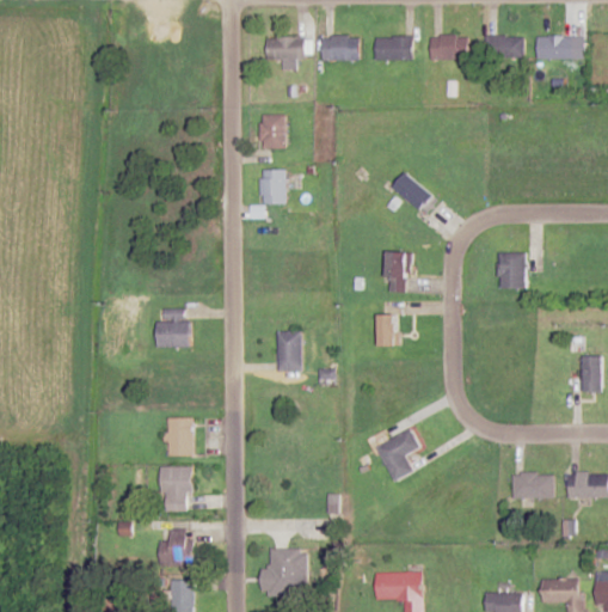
[(430,60),(467,60),(467,35),(430,35),(430,60)]
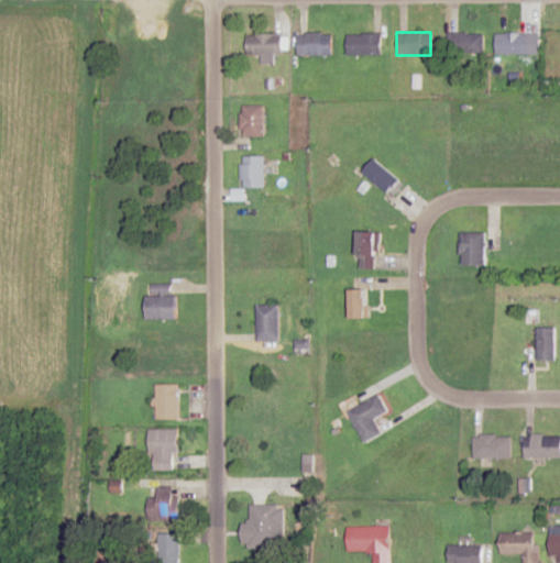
[(527,32),(493,32),(493,54),(527,54),(527,32)]
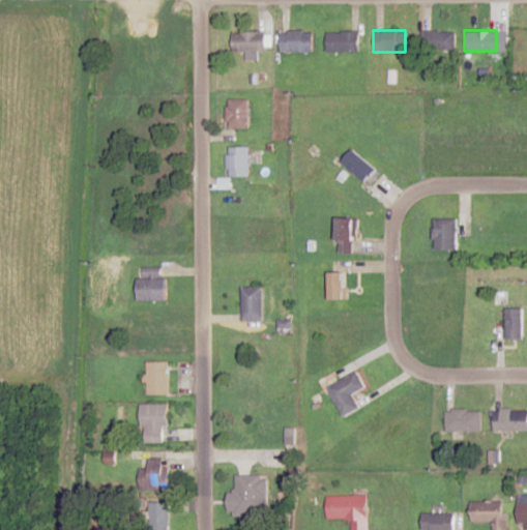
[(277,31),(277,52),(311,52),(311,31),(277,31)]
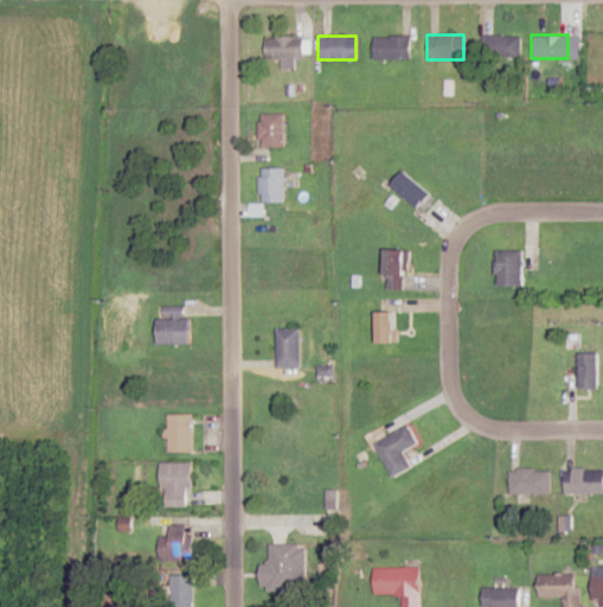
[(518,36),(480,36),(480,57),(518,57),(518,36)]
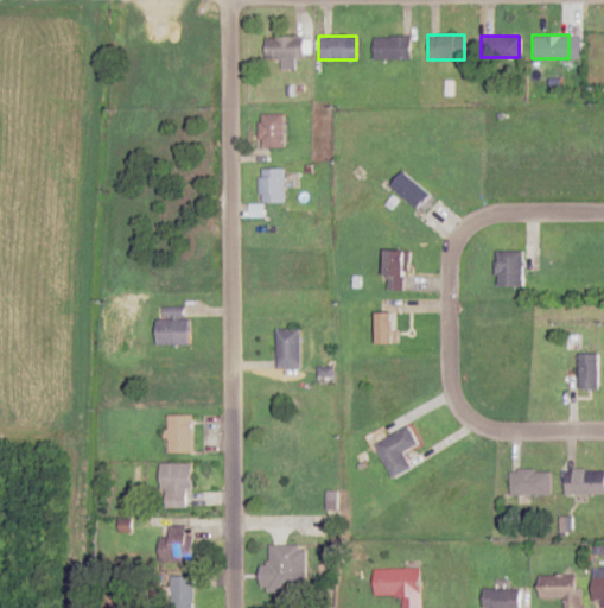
[(264,37),(264,59),(302,59),(302,37),(264,37)]
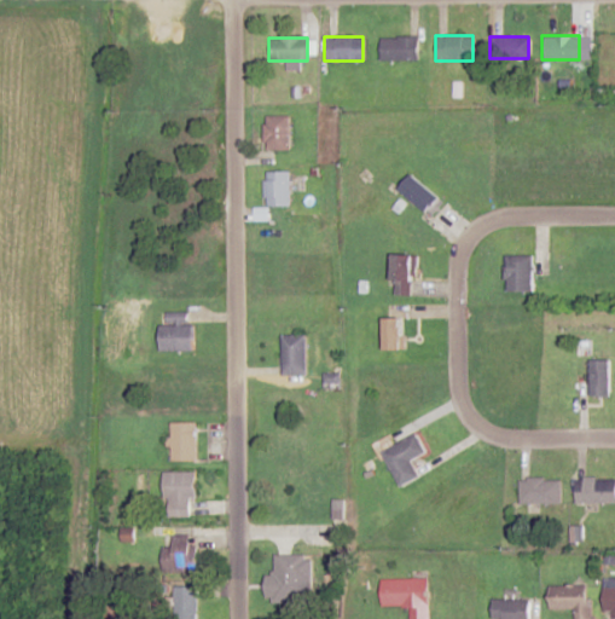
[(416,61),(416,38),(378,38),(378,61),(416,61)]
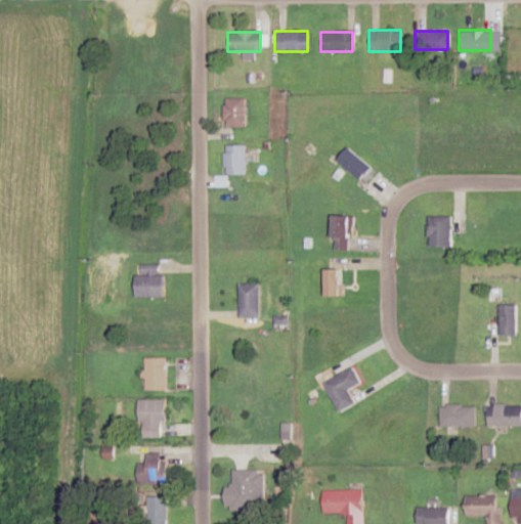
[(243,97),(221,97),(221,127),(243,127),(243,97)]
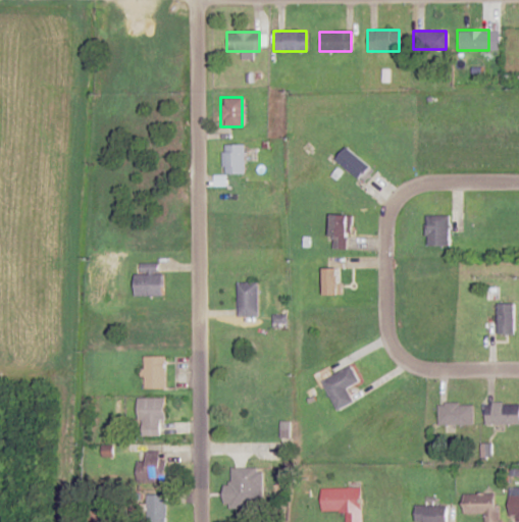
[(243,173),(243,144),(221,144),(222,174),(243,173)]
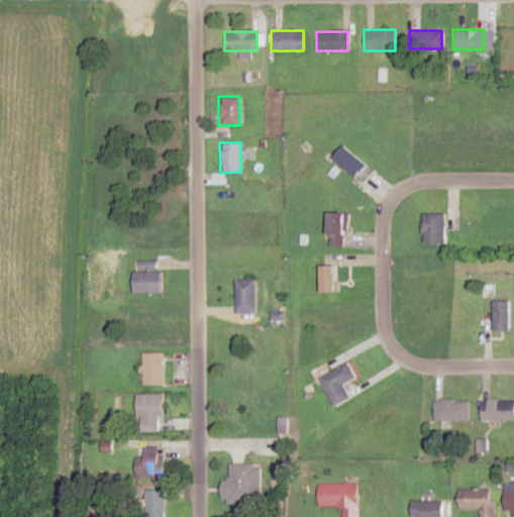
[(331,158),(353,177),(365,165),(341,145),(331,158)]
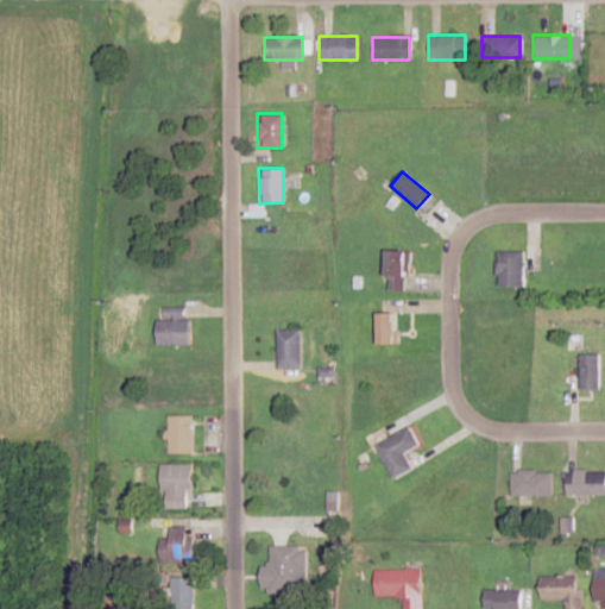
[(384,289),(404,289),(404,251),(384,251),(384,289)]
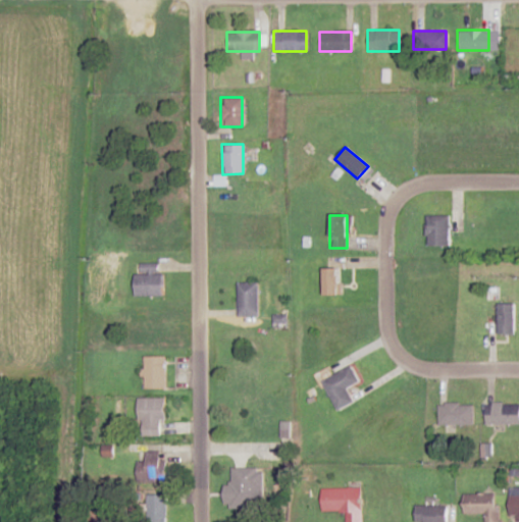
[(447,215),(426,215),(426,245),(447,245),(447,215)]
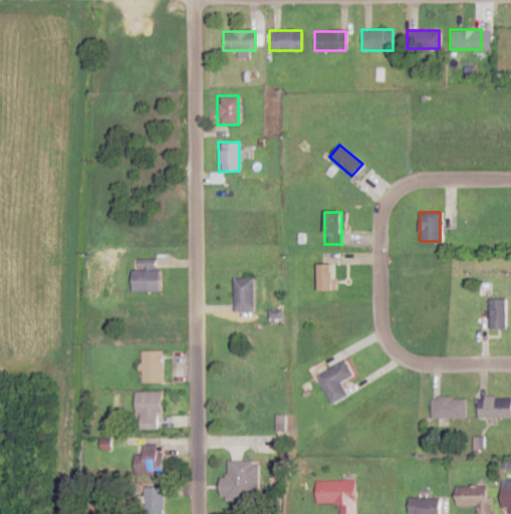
[(132,269),(132,290),(158,290),(158,259),(137,259),(137,269),(132,269)]
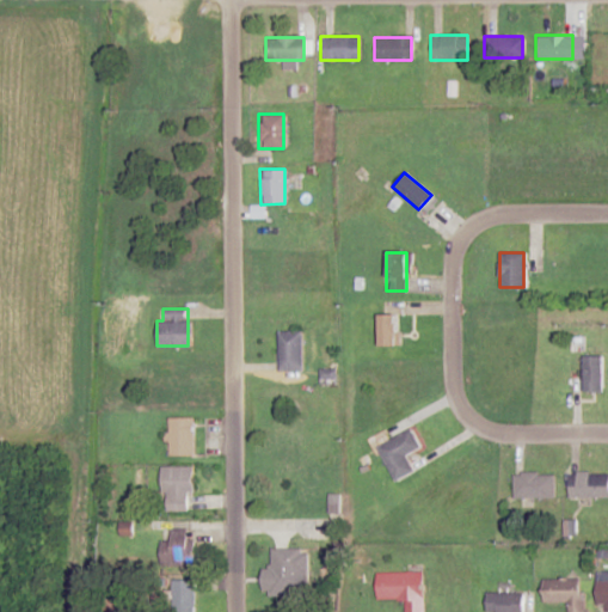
[(379,344),(397,344),(397,312),(379,312),(379,344)]
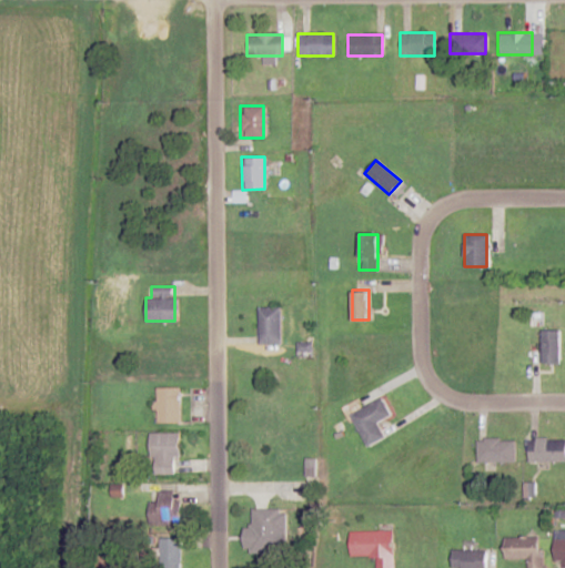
[(279,344),(279,306),(258,306),(258,344),(279,344)]
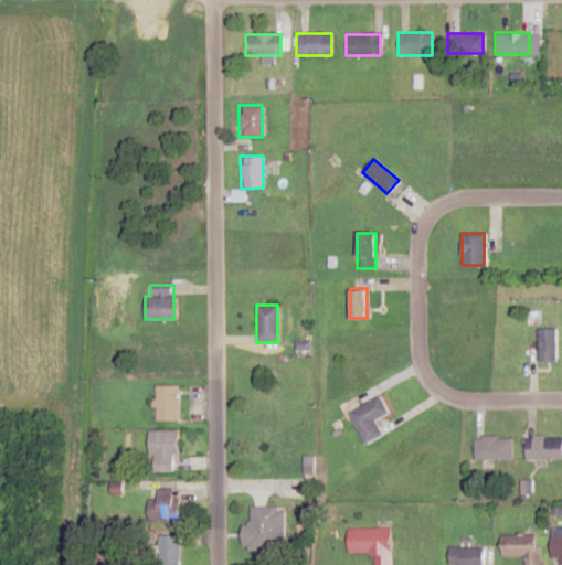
[(538,361),(555,361),(555,328),(538,328),(538,361)]
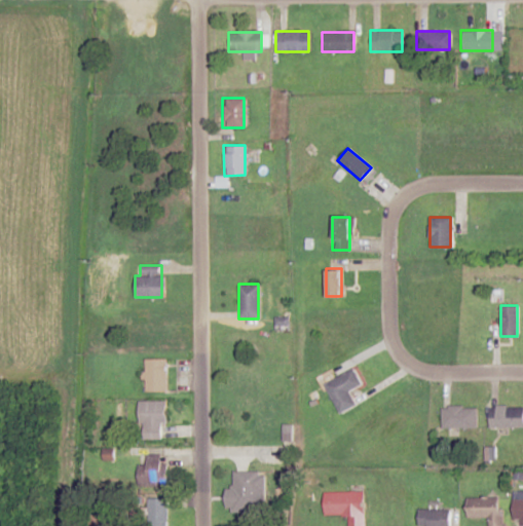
[(164,390),(164,358),(143,358),(143,390),(164,390)]
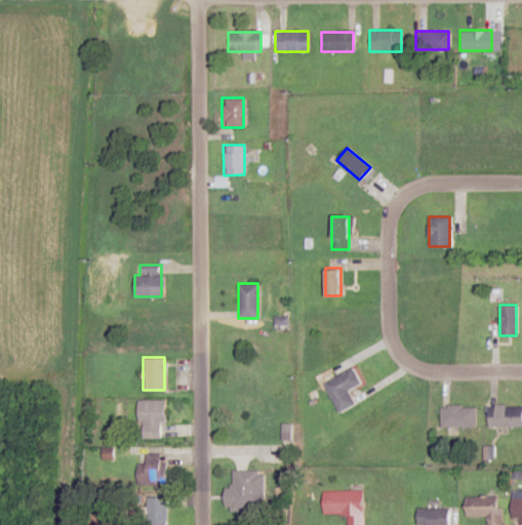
[(354,404),(347,390),(360,384),(352,368),(323,382),(337,412),(354,404)]
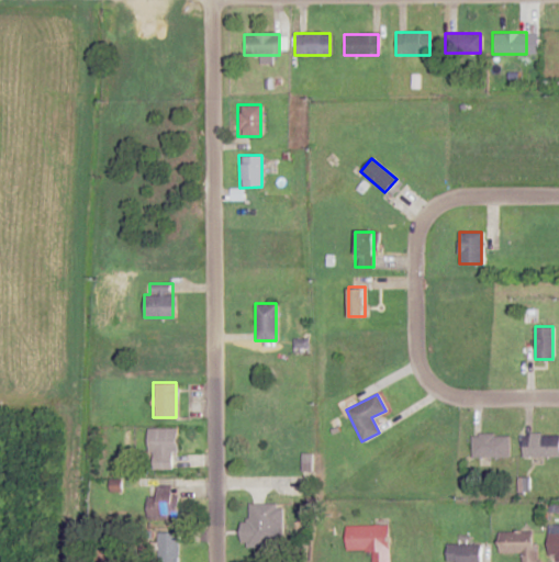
[(174,428),(148,428),(148,469),(174,469),(174,428)]
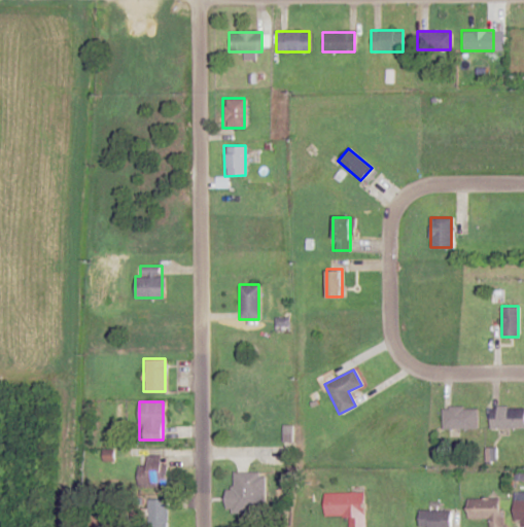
[(523,427),(523,406),(488,406),(488,427),(523,427)]
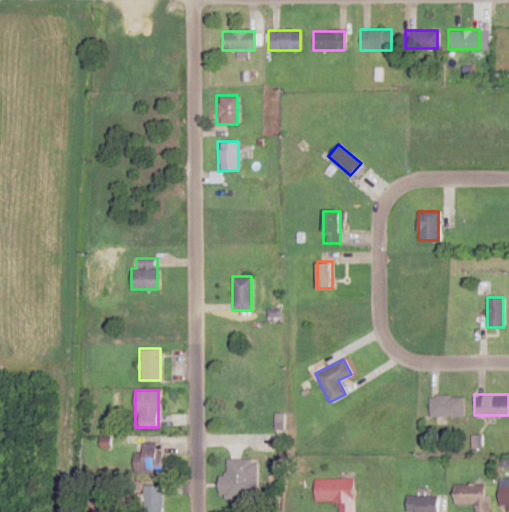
[(462,416),(462,395),(428,395),(428,416),(462,416)]
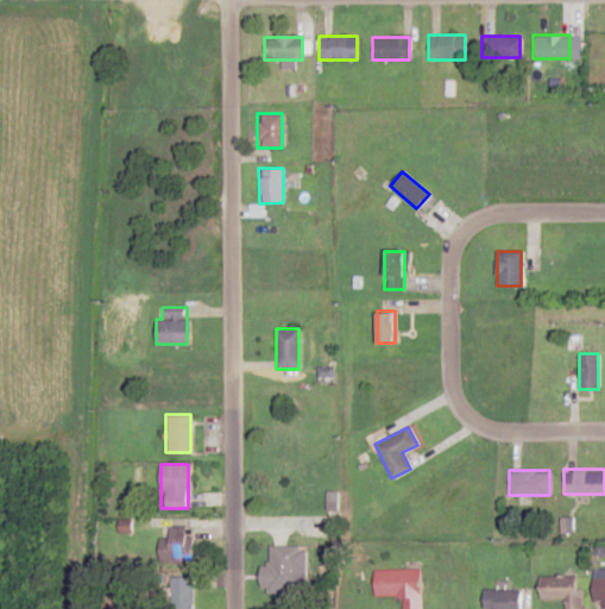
[(190,526),(161,526),(161,564),(190,564),(190,526)]
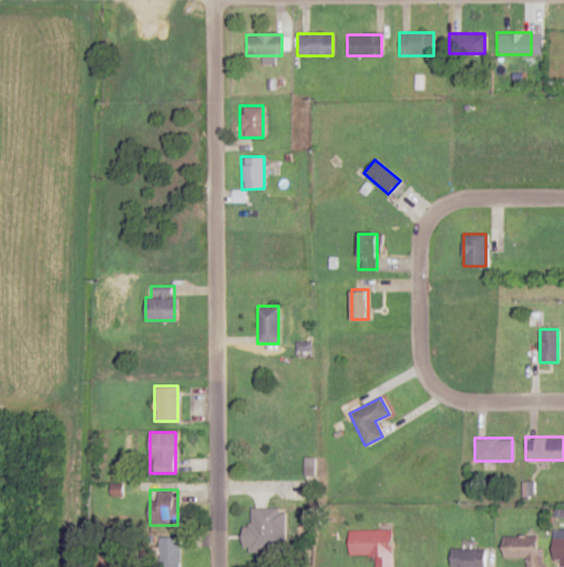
[(276,497),(250,498),(252,519),(237,519),(237,535),(252,535),(252,566),(277,566),(276,497)]
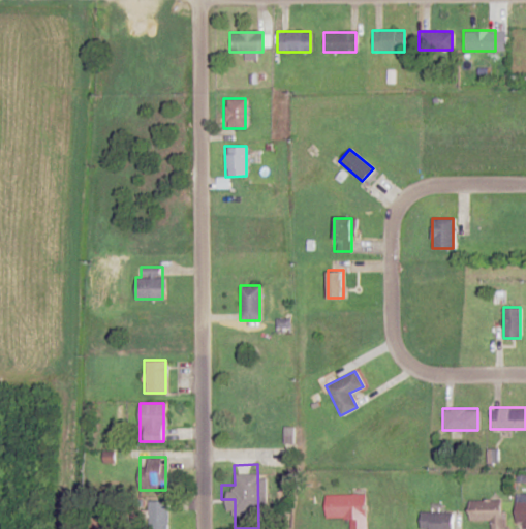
[(364,528),(364,495),(325,495),(325,518),(349,518),(348,528),(364,528)]
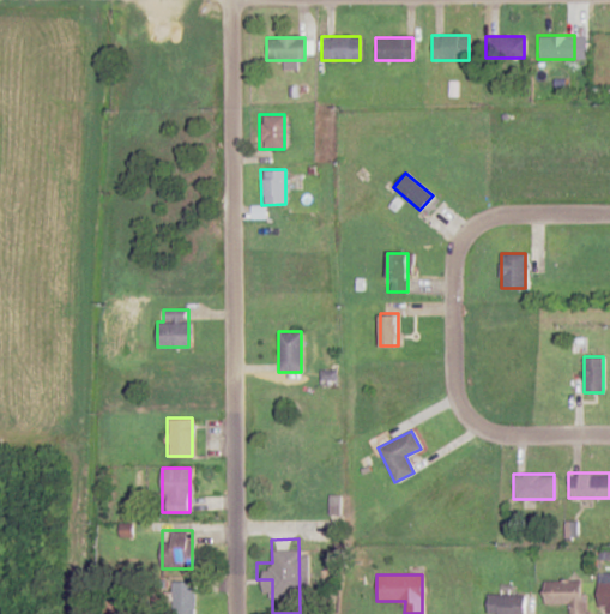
[(585,613),(585,581),(542,581),(542,605),(567,605),(567,613),(585,613)]
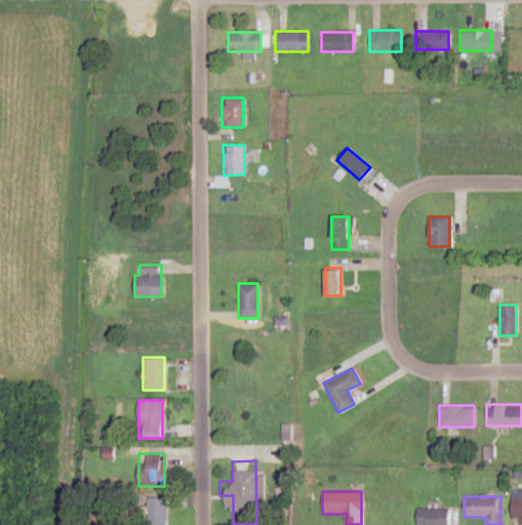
[(511,520),(521,519),(521,496),(511,497),(511,520)]
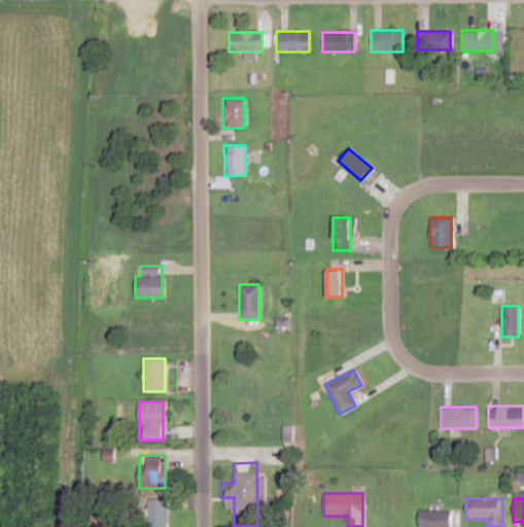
[(166,526),(166,499),(145,499),(145,526),(166,526)]
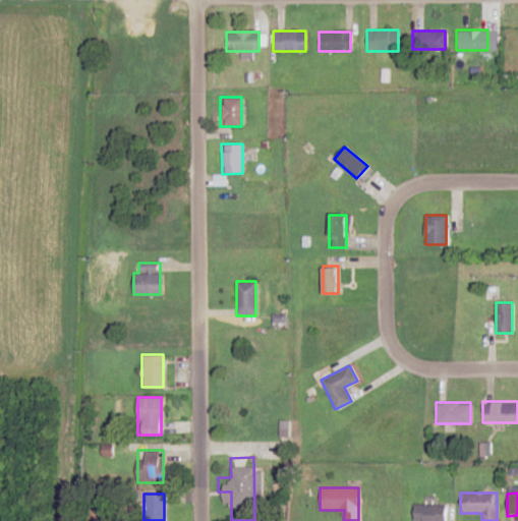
[(412,520),(444,520),(444,505),(412,505),(412,520)]
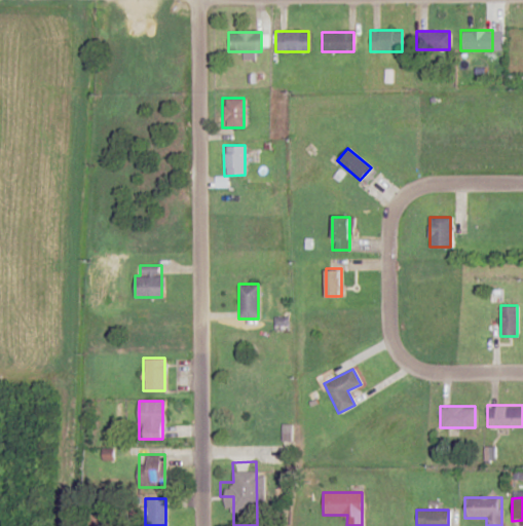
All buildings are outlined.
